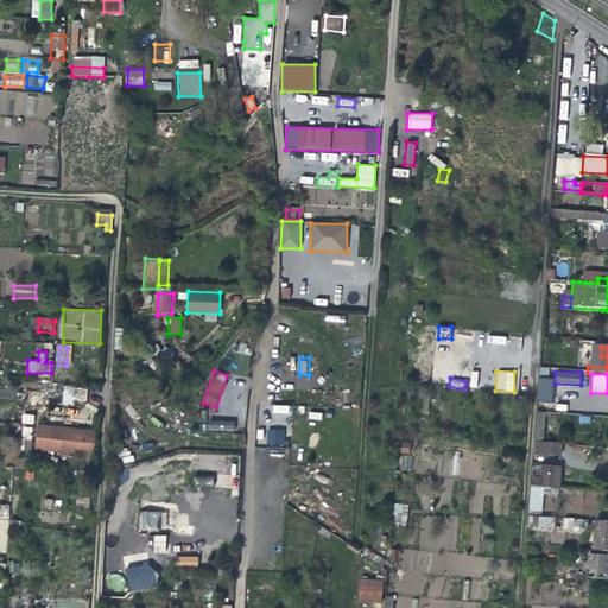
[(87,405),(87,388),(63,387),(62,404),(87,405)]
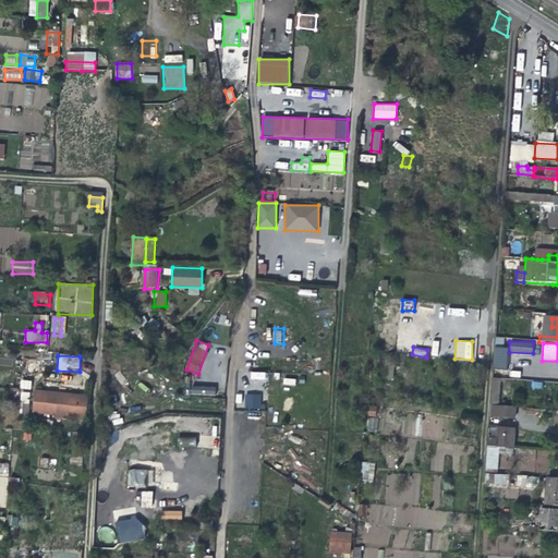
[(0,364),(13,366),(14,359),(0,356),(0,364)]
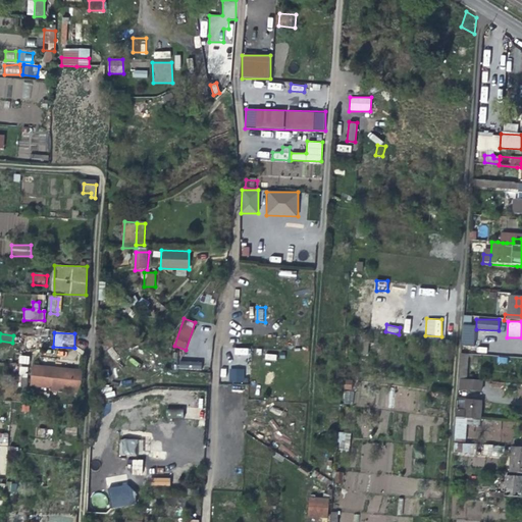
[(18,364),(30,364),(30,355),(19,355),(18,364)]
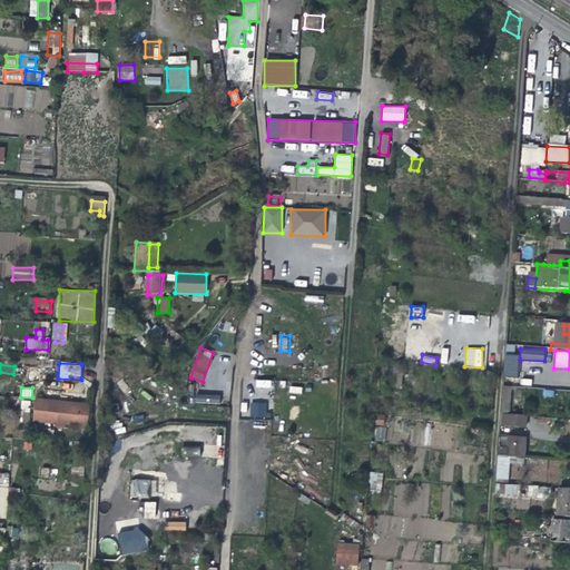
[(220,404),(220,394),(195,394),(195,403),(220,404)]
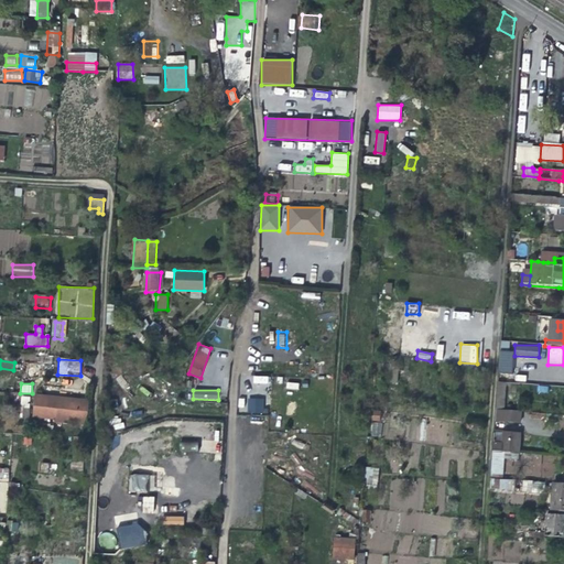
[(33,394),(32,420),(87,422),(88,397),(33,394)]
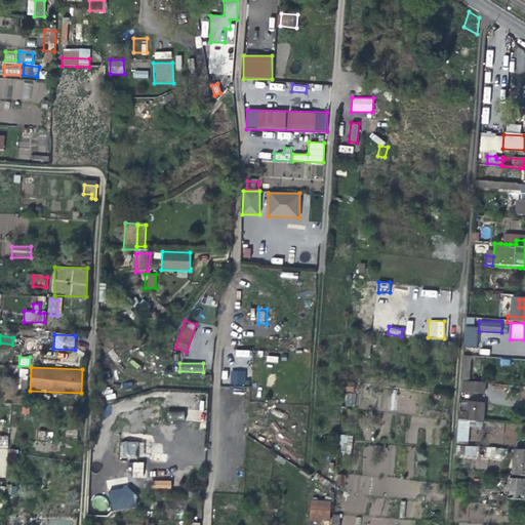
[(245,385),(246,370),(231,370),(231,384),(245,385)]
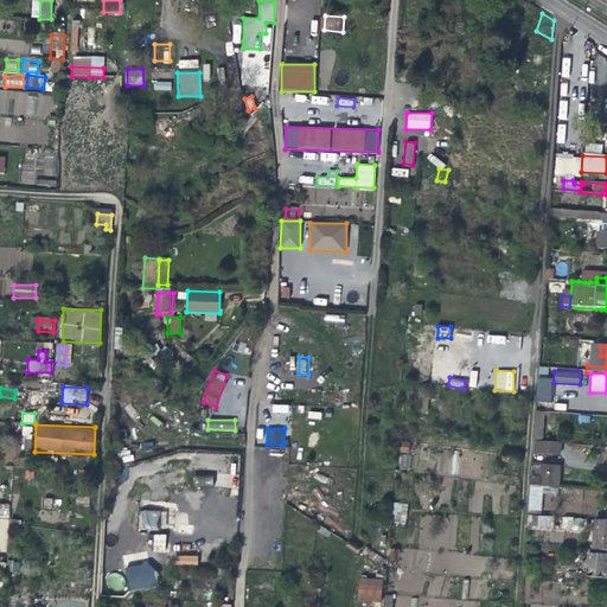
[(163,454),(174,448),(168,436),(157,442),(163,454)]
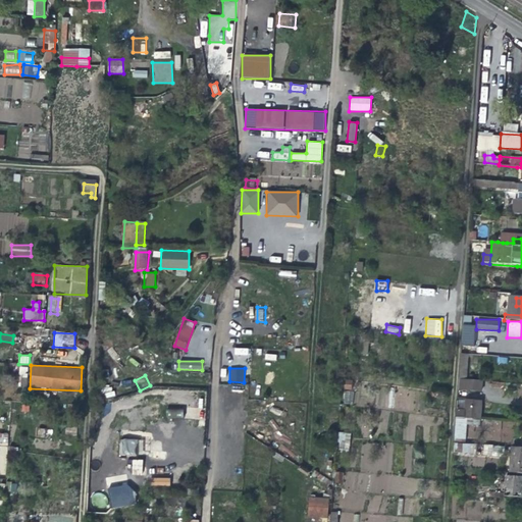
[(344,389),(352,389),(353,379),(345,379),(344,389)]
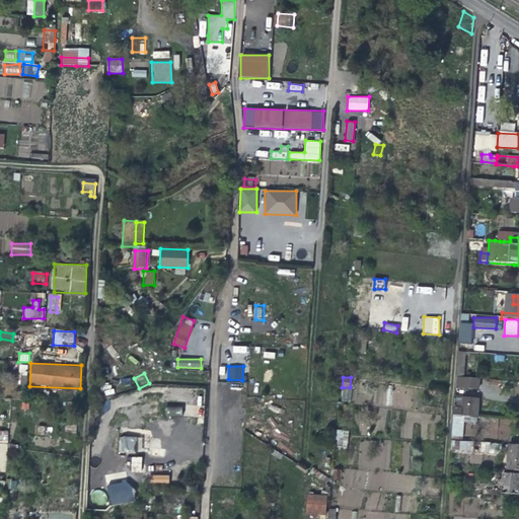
[(459,378),(456,378),(455,388),(467,389),(478,390),(478,380),(459,378)]
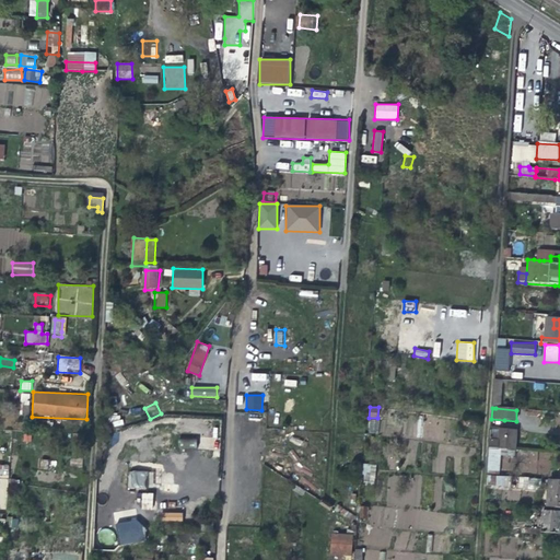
[(368,433),(378,433),(378,419),(369,419),(368,433)]
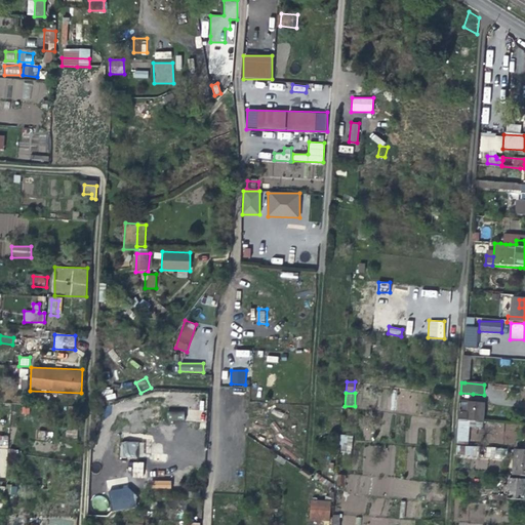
[(459,405),(458,421),(483,423),(484,404),(469,403),(469,405),(459,405)]
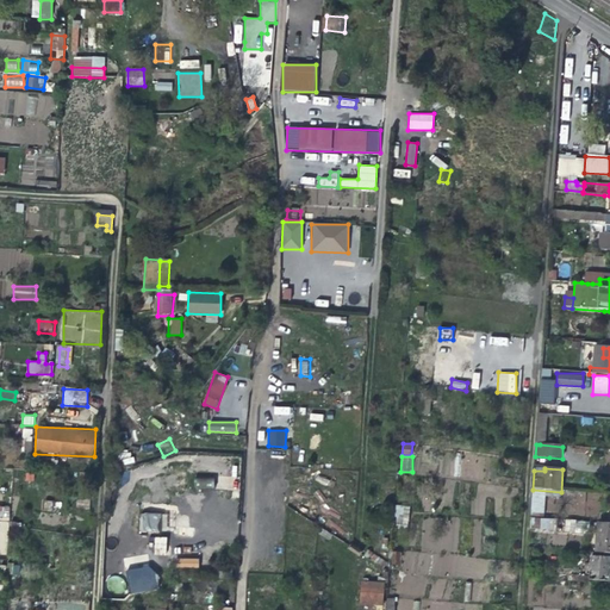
[(195,477),(195,487),(215,489),(215,478),(195,477)]
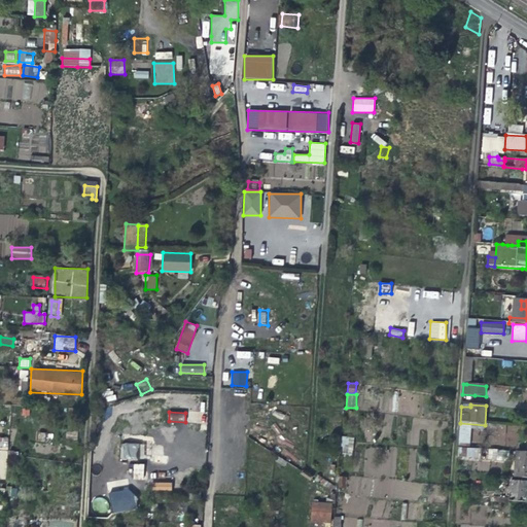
[(342,436),(341,455),(352,456),(354,437),(342,436)]
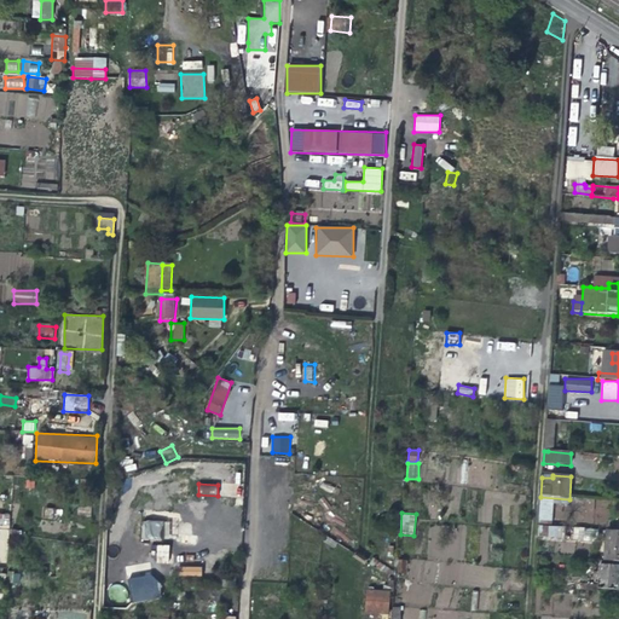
[(142,521),(142,539),(169,539),(169,521),(142,521)]
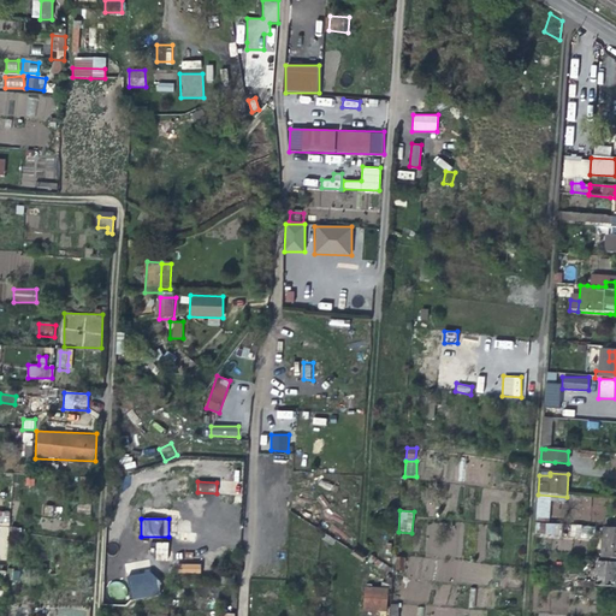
[(537,522),(535,535),(561,537),(562,523),(537,522)]
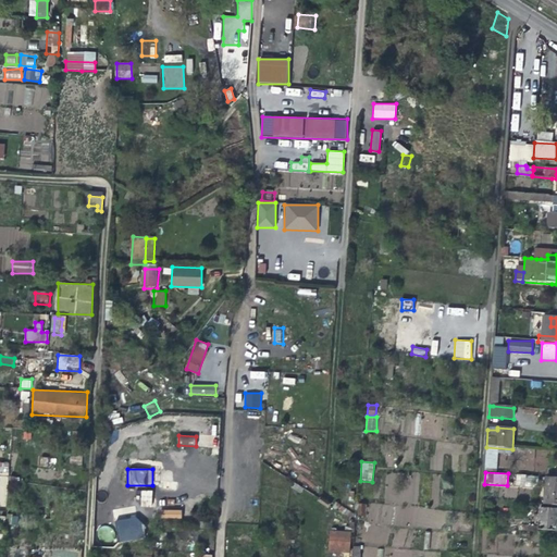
[(536,486),(536,474),(516,474),(516,486),(536,486)]
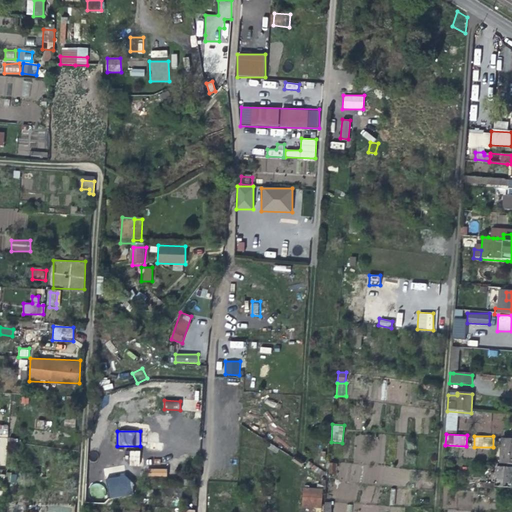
[(499,465),(511,465),(511,441),(501,440),(499,465)]
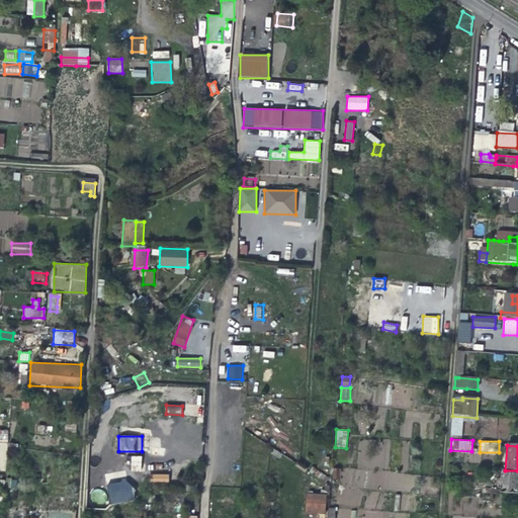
[(140,471),(141,458),(127,457),(126,466),(132,466),(132,471),(140,471)]
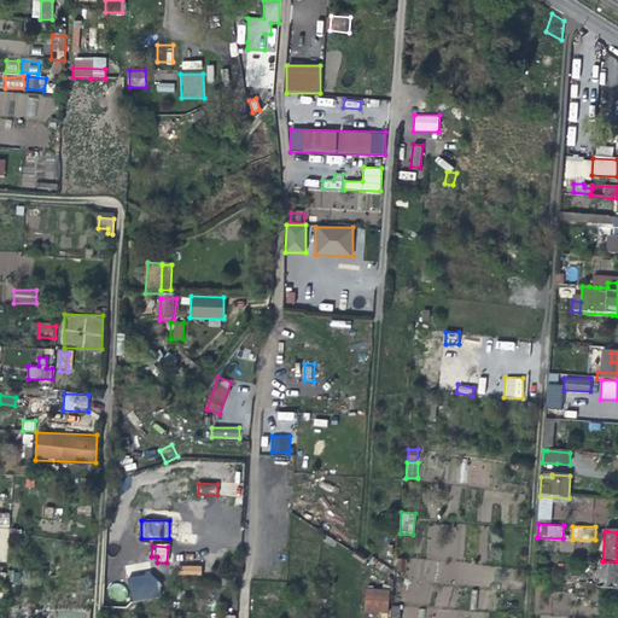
[(404,572),(407,560),(398,559),(396,571),(404,572)]
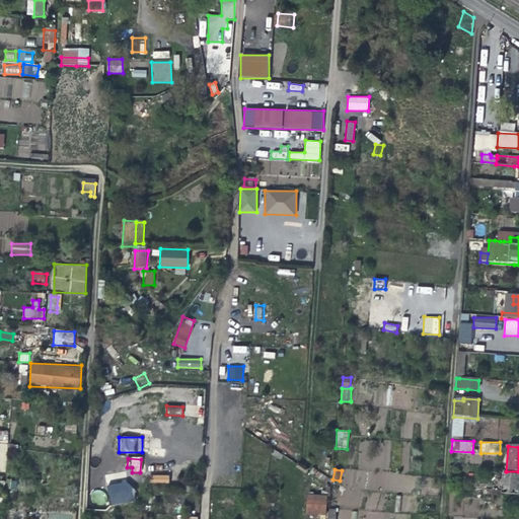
[(150,483),(169,483),(169,474),(151,474),(150,483)]
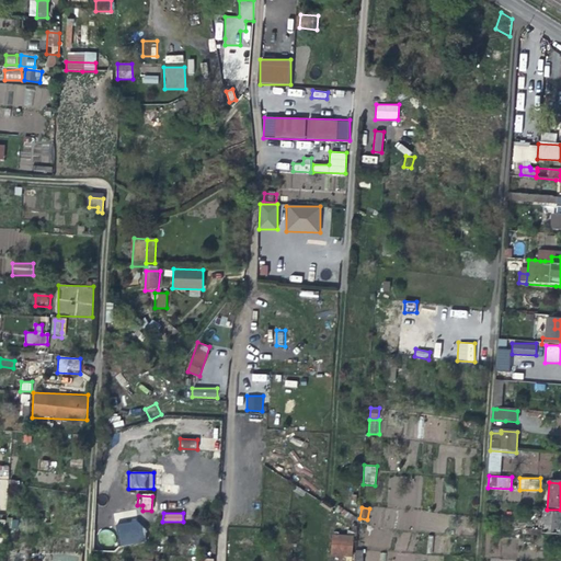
[(542,527),(542,531),(542,535),(560,536),(560,514),(544,513),(544,519),(539,519),(538,527),(542,527)]
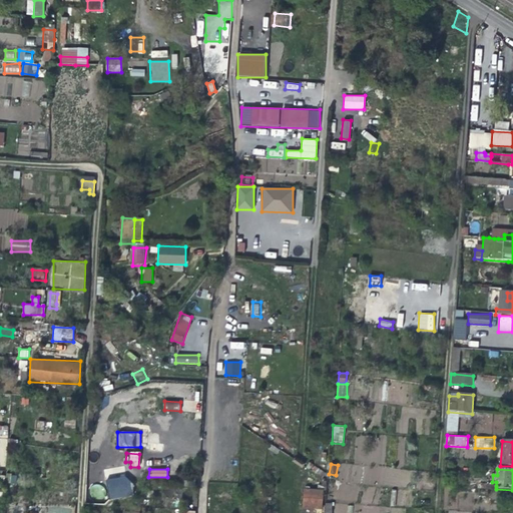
[(108,499),(132,495),(129,475),(105,479),(108,499)]
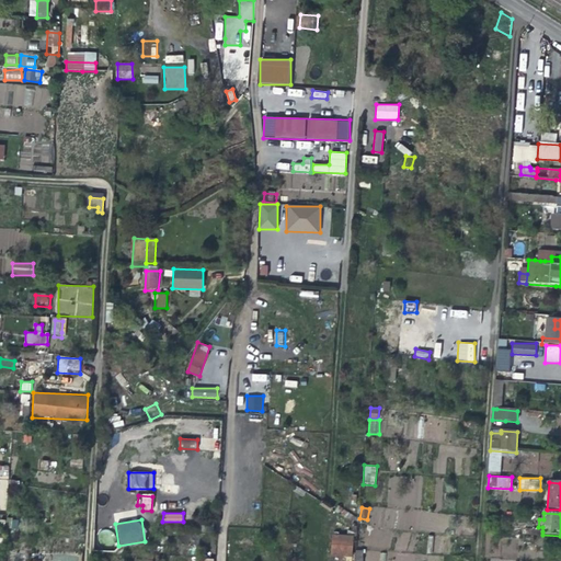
[(353,557),(354,535),(331,534),(331,556),(353,557)]
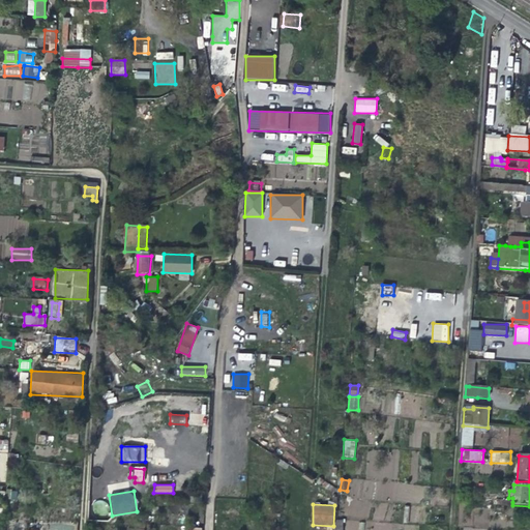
[(343,529),(344,520),(335,520),(334,529),(343,529)]
